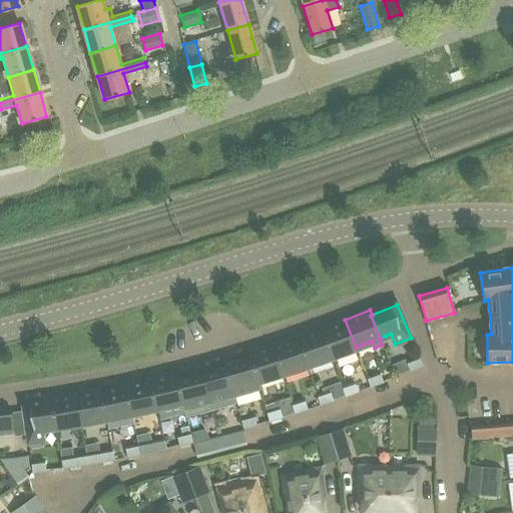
[(322,328),(332,357),(338,355),(344,352),(350,350),(356,348),(345,320),(327,326),(322,328)]
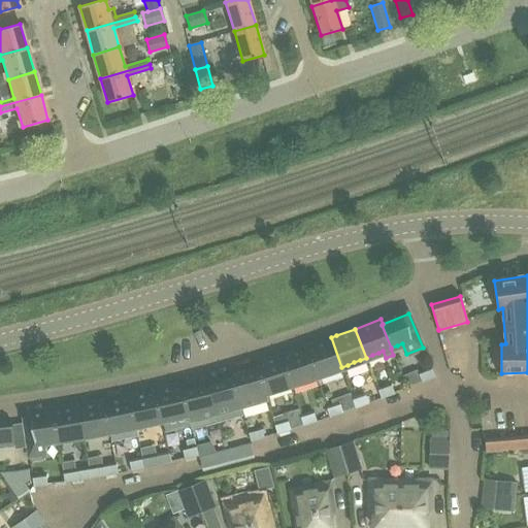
[(306,347),(316,376),(322,373),(329,371),(335,369),(341,367),(331,337),(311,344),(306,347)]
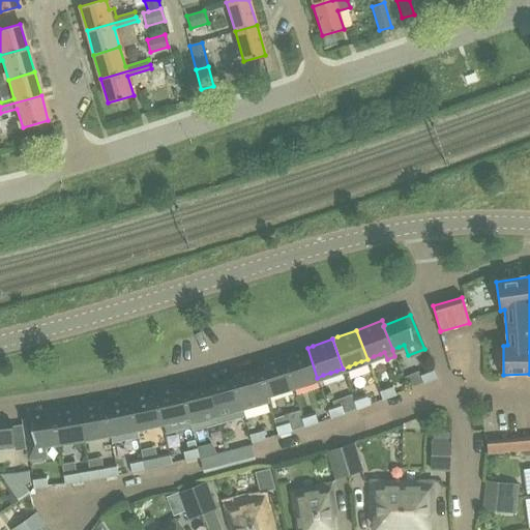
[(283,356),(292,386),(298,384),(304,382),(312,380),(317,378),(307,348),(288,354),(283,356)]
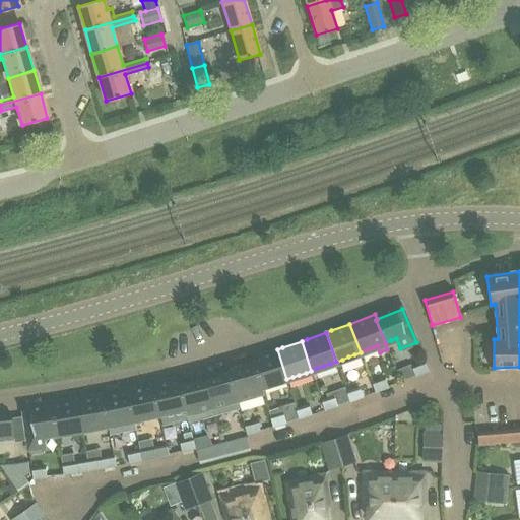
[(254,356),(253,360),(261,387),(268,385),(274,383),(281,380),(286,379),(277,349),(254,356)]
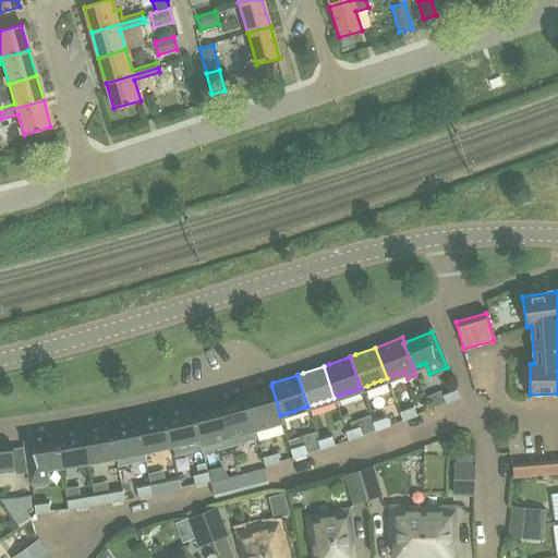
[(254,392),(245,397),(255,431),(263,428),(269,426),(277,424),(282,422),(280,415),(271,386),(271,389),(254,392)]
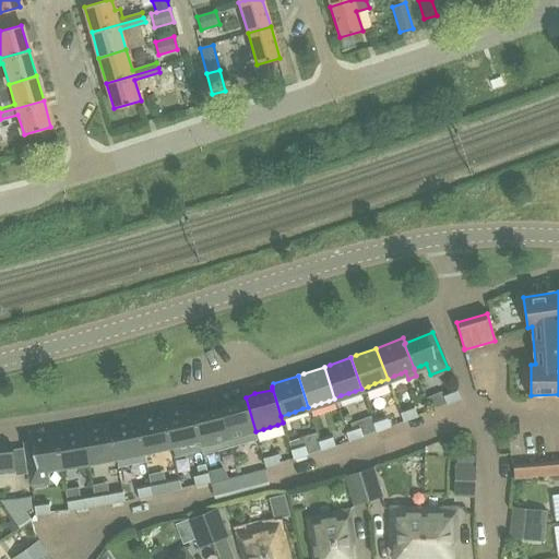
[(456,389),(443,394),(447,405),(461,399),(456,389)]
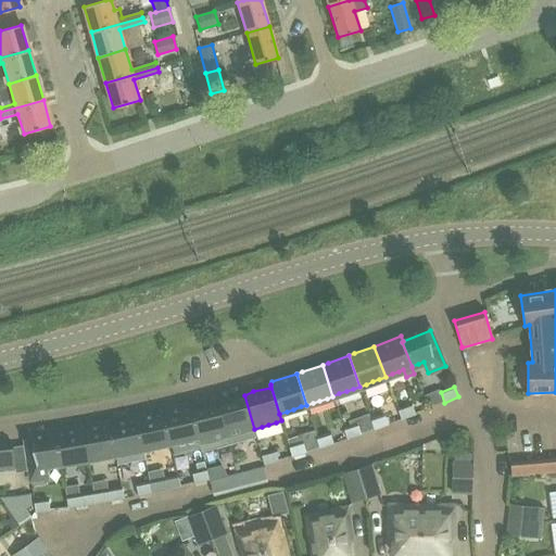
[(219,407),(229,443),(256,437),(254,429),(244,395),(219,407)]
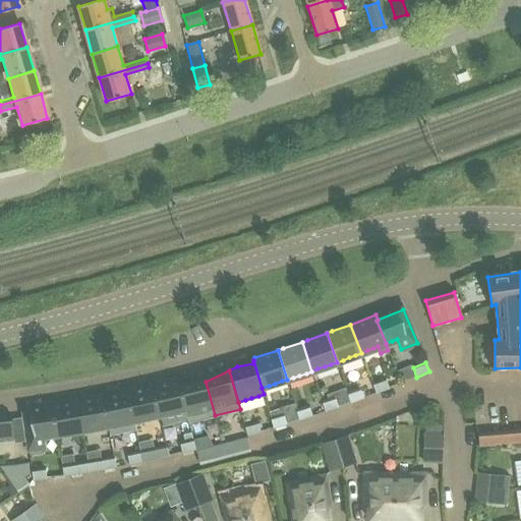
[(176,379),(153,384),(160,414),(167,412),(173,411),(180,409),(185,408),(186,408),(179,381),(176,379)]
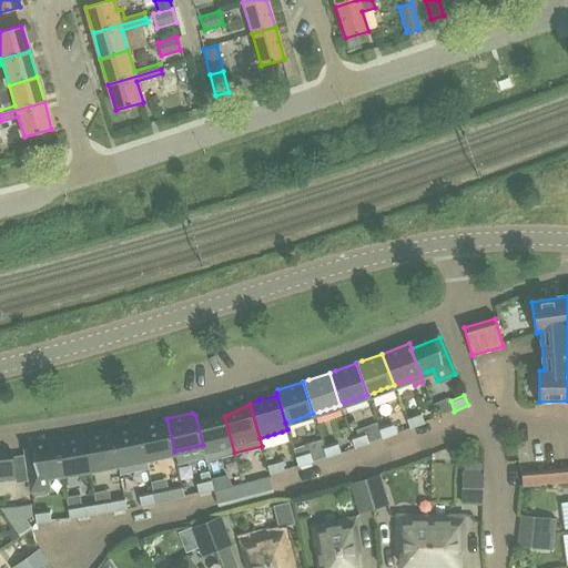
[(419,413),(406,418),(411,428),(424,424),(419,413)]
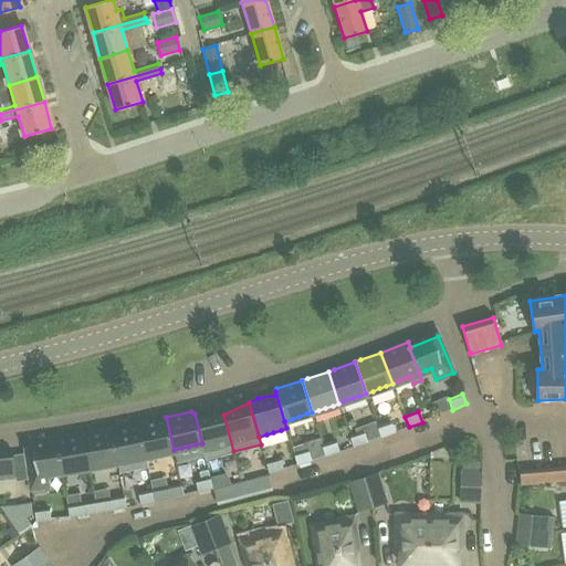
[(197,417),(195,413),(202,443),(201,443),(206,459),(233,451),(223,415),(197,417)]
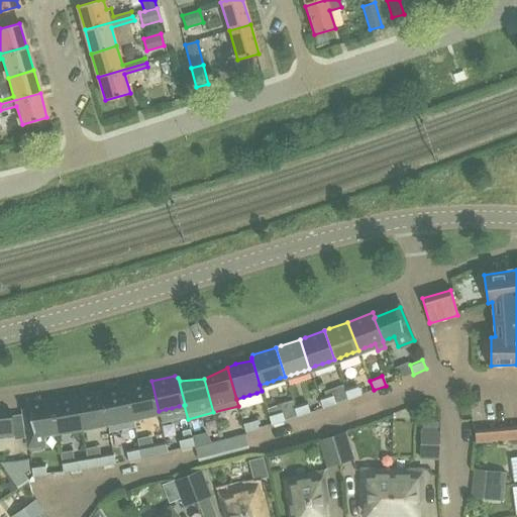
[(145,383),(126,387),(133,416),(139,415),(146,414),(153,412),(159,411),(151,381),(150,382),(145,383)]
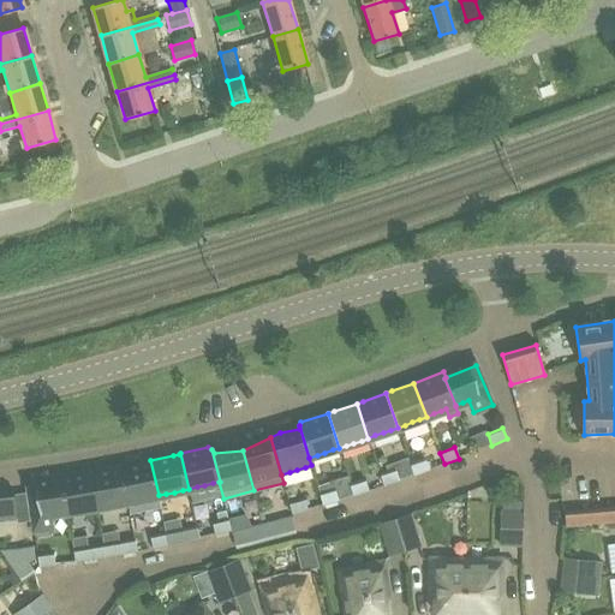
[(424,459),(410,464),(415,476),(429,470),(424,459)]
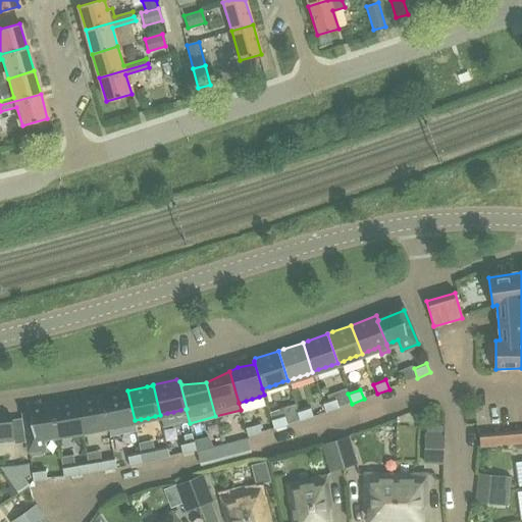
[(127,390),(103,396),(108,425),(115,424),(122,423),(128,422),(135,420),(127,390)]
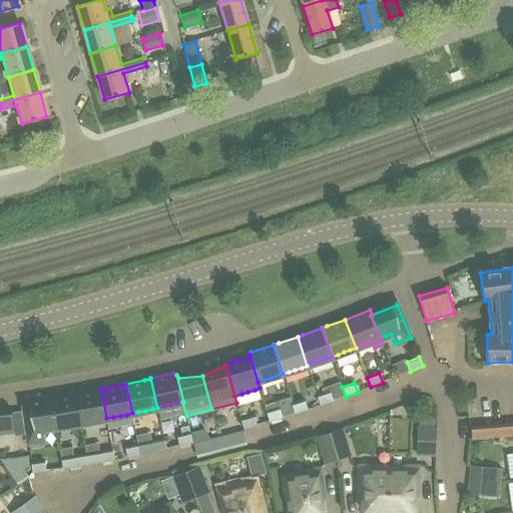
[(265,388),(242,396),(247,410),(270,402),(265,388)]
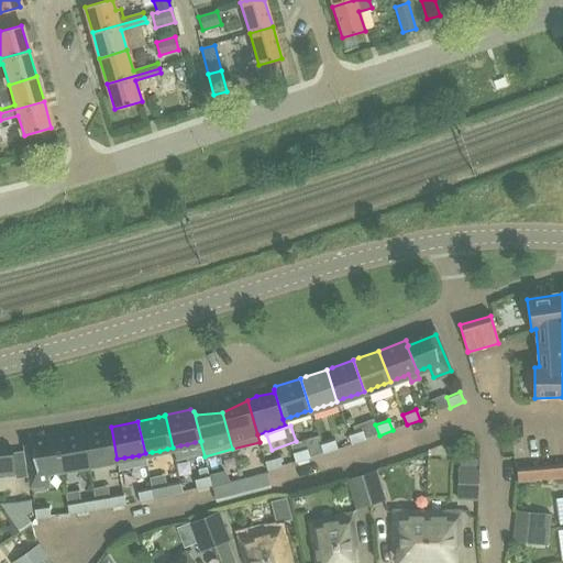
[(100,429),(84,431),(89,464),(96,463),(103,462),(111,461),(117,459),(111,427),(110,427),(103,428),(100,429)]
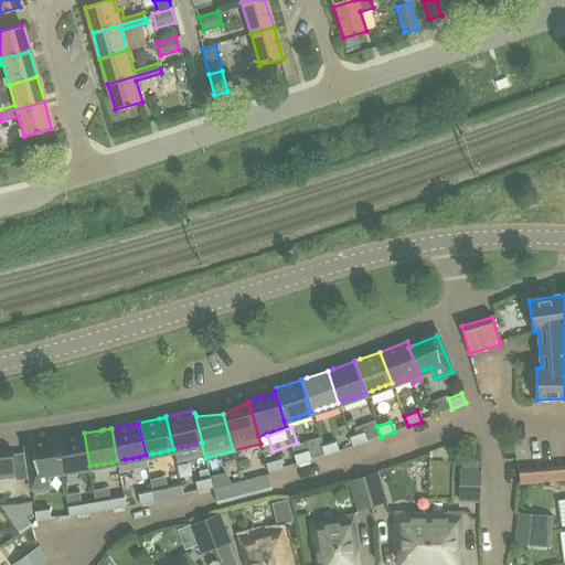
[(362,430),(349,436),(352,446),(366,441),(362,430)]
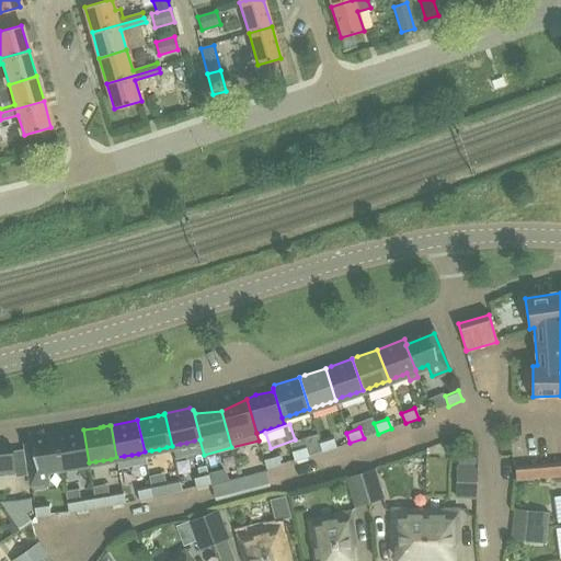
[(83,430),(54,435),(55,441),(56,441),(60,467),(68,466),(75,465),(82,464),(89,462),(83,430)]
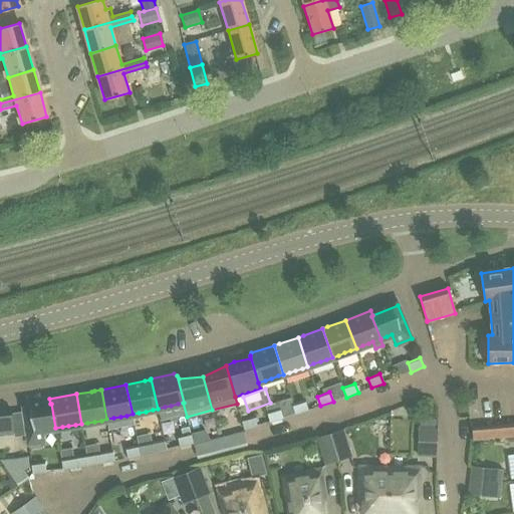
[(304,401),(292,405),(295,415),(307,411),(304,401)]
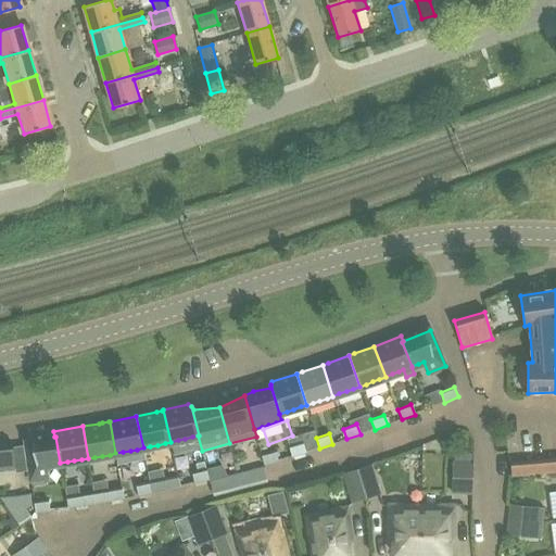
[(54,437),(24,441),(25,445),(30,479),(49,477),(47,465),(54,464),(60,463),(55,437),(54,437)]
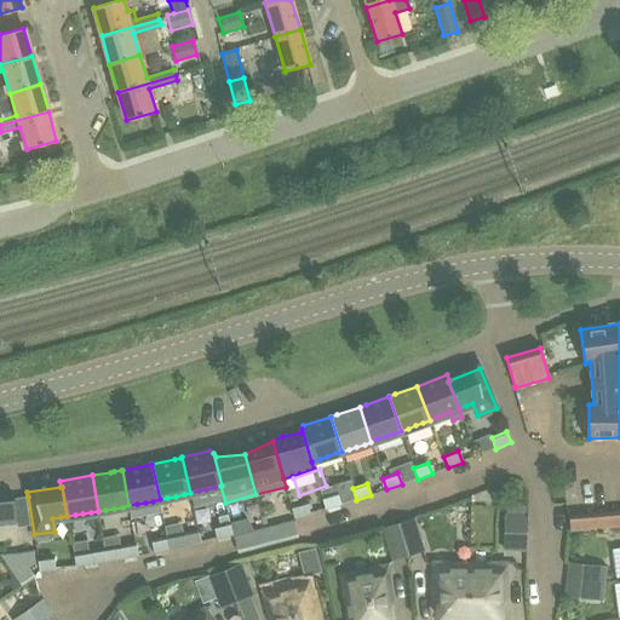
[(337,493),(322,498),(326,509),(340,505),(337,493)]
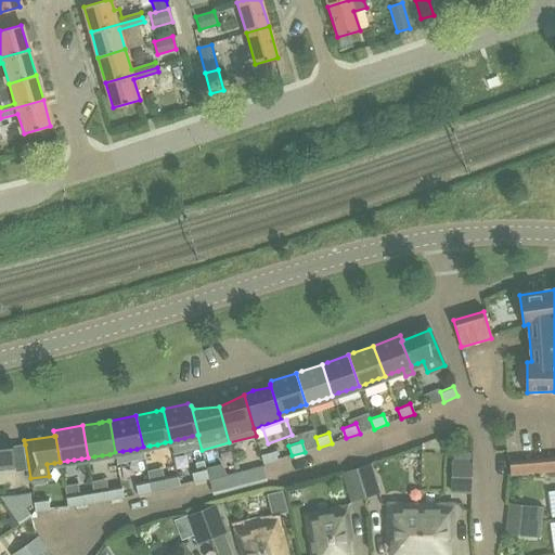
[(12,442),(0,443),(0,472),(14,470),(12,442)]
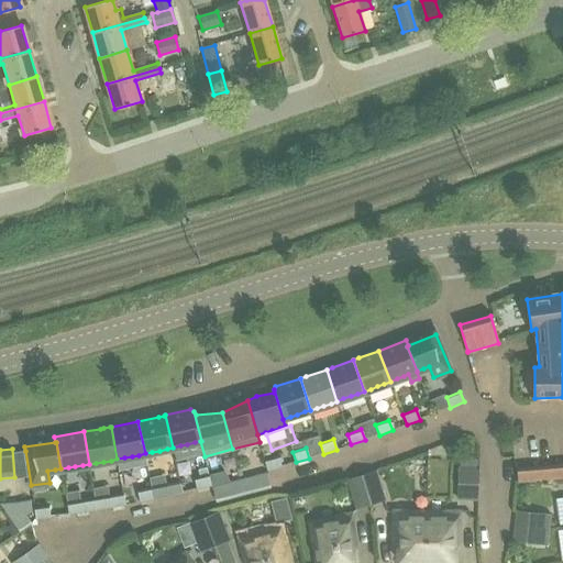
[(278,456),(264,460),(267,471),(280,466),(278,456)]
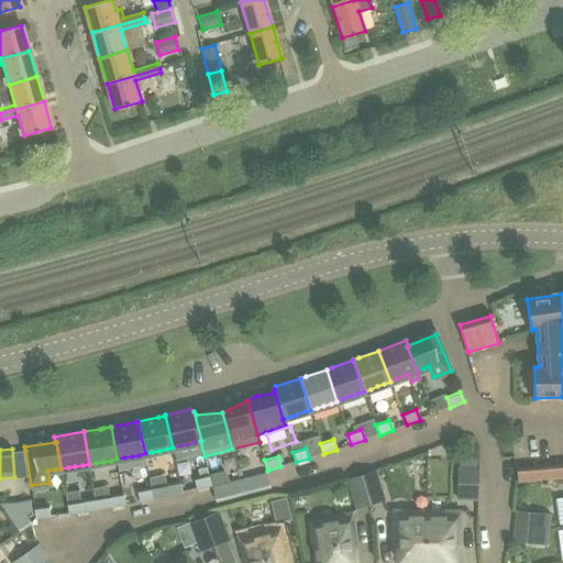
[(562,464),(517,468),(518,482),(562,477),(562,464)]
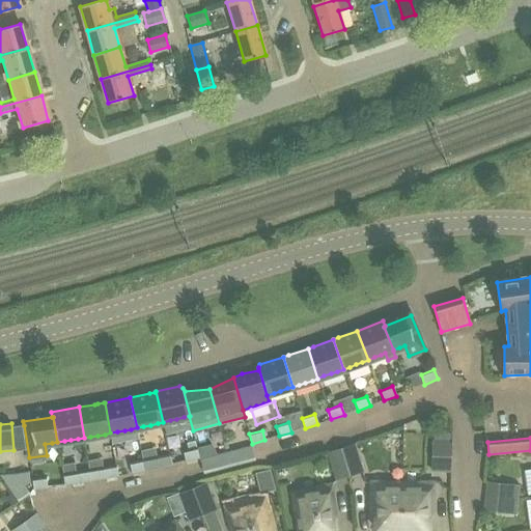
[(432,442),(431,470),(450,471),(451,442),(432,442)]
